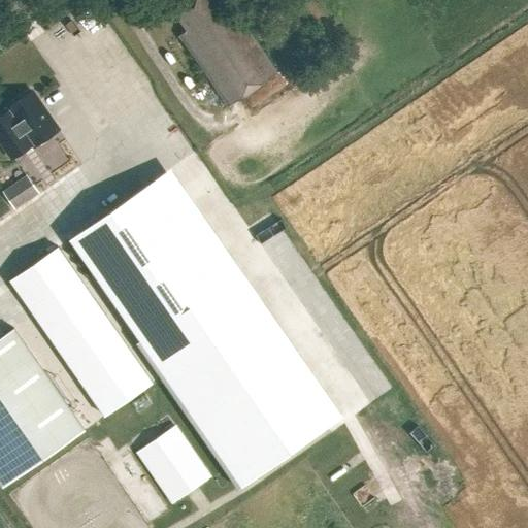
[(276,73),(240,21),(237,23),(228,9),(223,12),(213,0),(185,0),(172,8),(187,30),(178,36),(227,107),(276,73)]
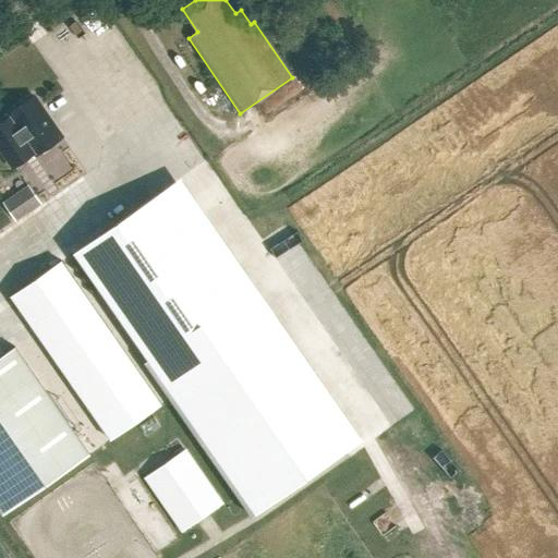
[(62,137),(34,96),(8,114),(10,118),(0,124),(0,148),(13,168),(35,153),(36,155),(62,137)]
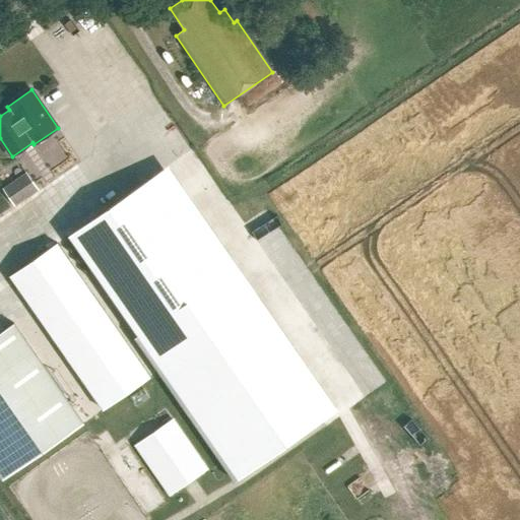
[(3,165),(10,175),(22,167),(15,156),(3,165)]
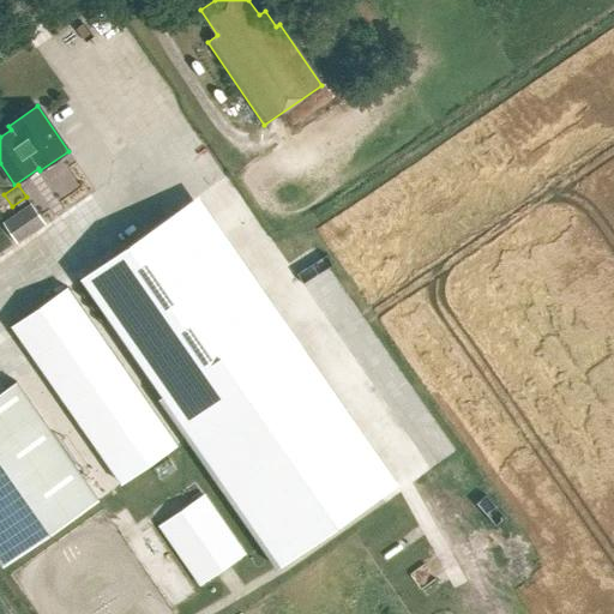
[(198,197),(82,278),(281,565),(398,483),(198,197)]
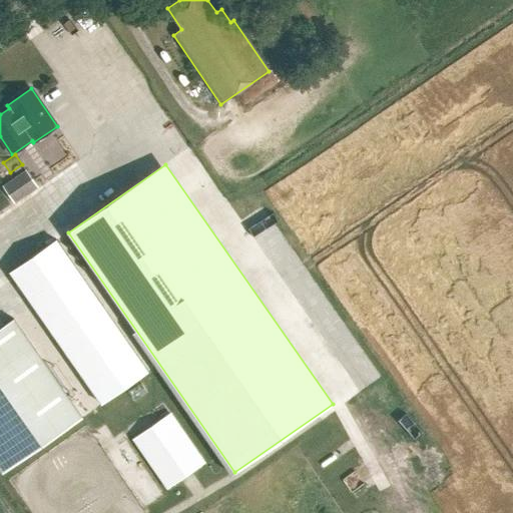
[(2,184),(14,202),(38,185),(26,168),(2,184)]
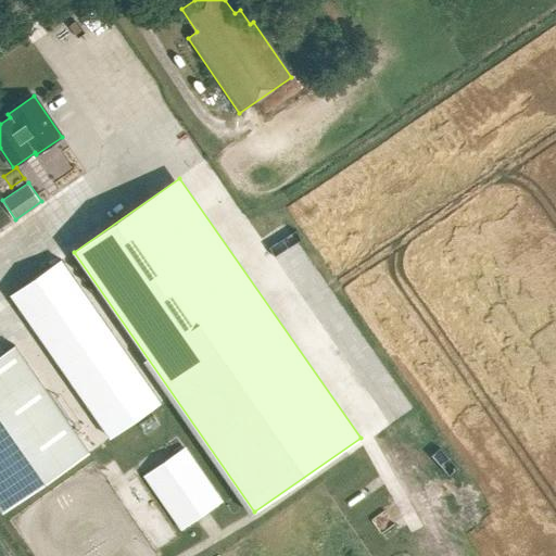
[(110,438),(161,403),(61,260),(11,295),(110,438)]
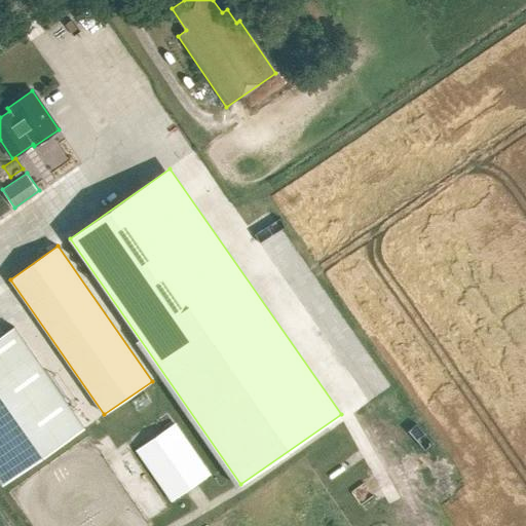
[(88,435),(17,330),(0,341),(0,485),(4,492),(88,435)]
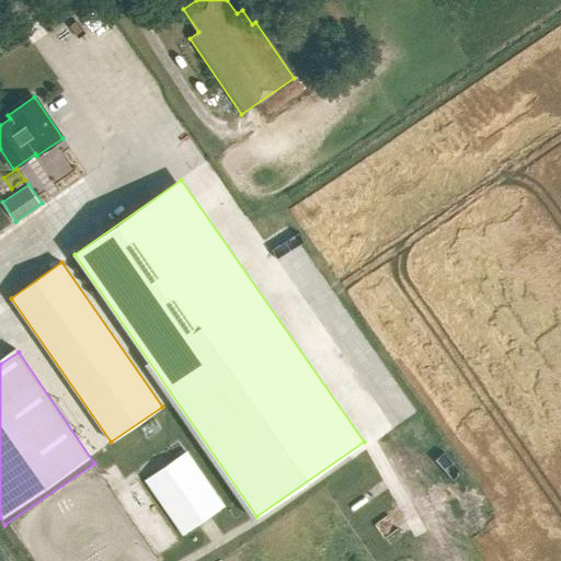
[(186,454),(147,481),(183,534),(222,506),(186,454)]
